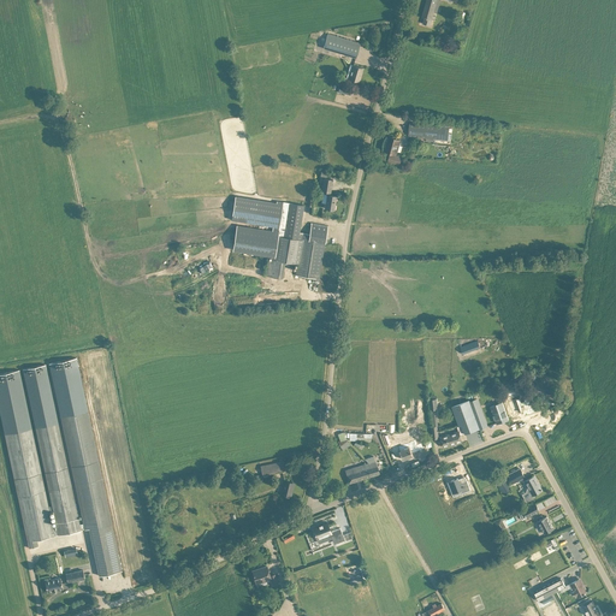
[(426,0),(422,17),(425,18),(424,23),(430,25),(437,0),(426,0)]
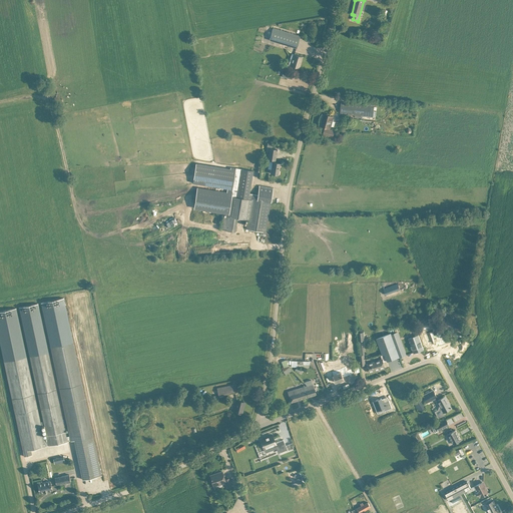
[(297,48),(301,36),(273,28),(270,40),(297,48)]
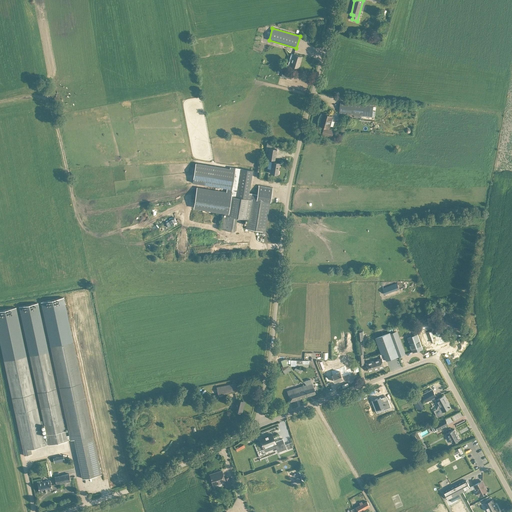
[(291,54),(288,65),(290,65),(294,66),(299,68),(300,63),(301,57),(297,55),(293,54),(291,54)]
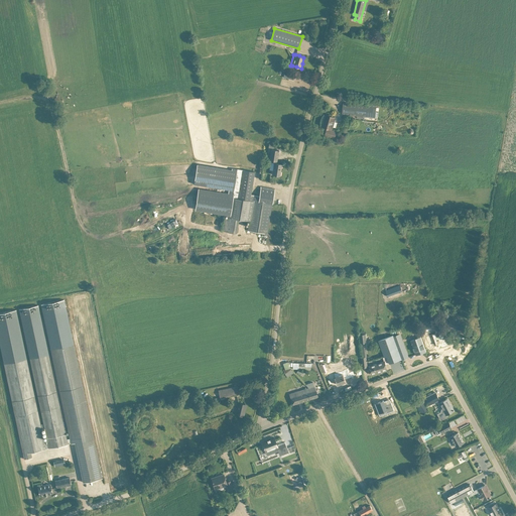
[(344,103),(342,114),(365,117),(365,113),(366,113),(367,109),(366,109),(366,106),(366,105),(344,103)]
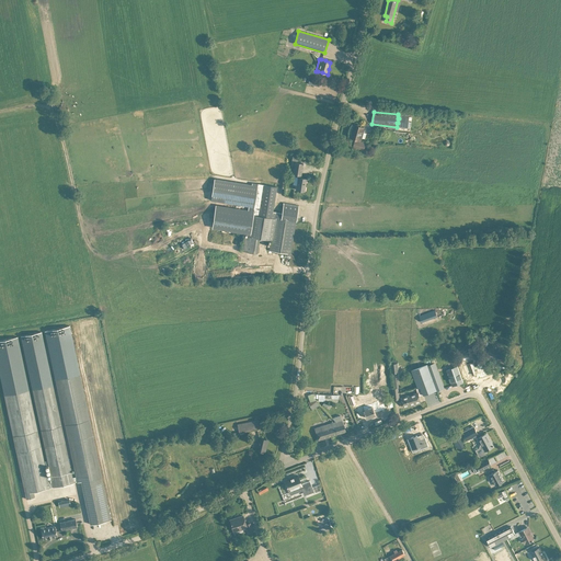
[(397,123),(397,127),(398,127),(399,127),(408,128),(409,115),(402,114),(402,116),(398,115),(398,118),(399,118),(398,123),(397,123)]
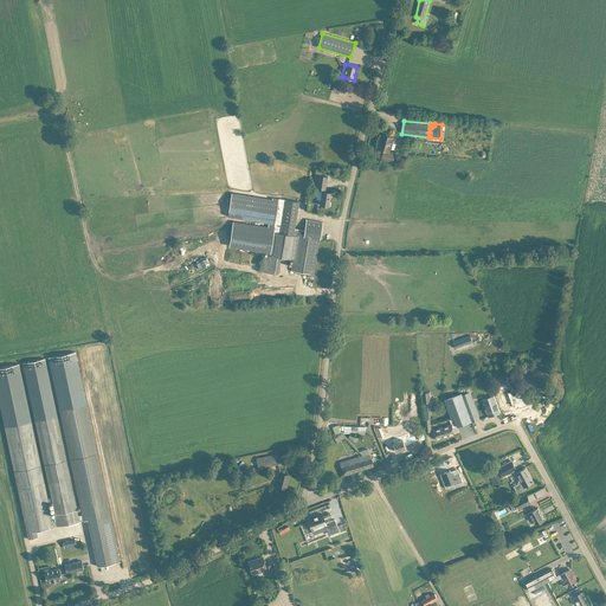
[(380,149),(385,150),(385,152),(384,152),(382,159),(393,162),(395,155),(388,153),(388,152),(389,152),(393,137),(384,135),(380,149)]
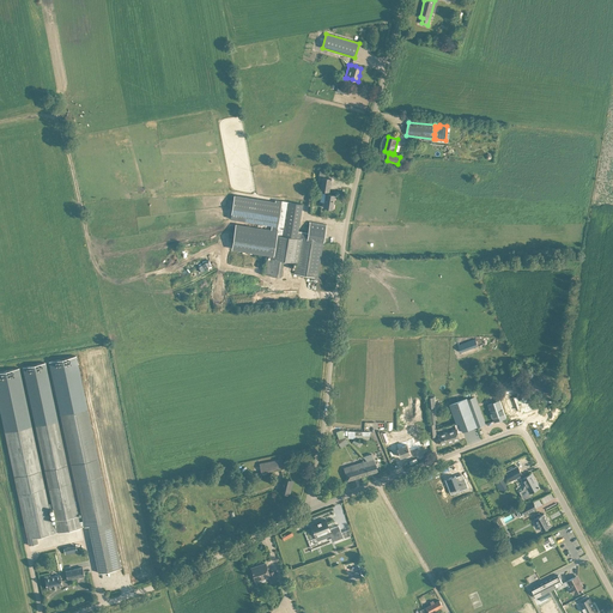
[(325,190),(326,190),(326,194),(328,194),(331,178),(322,177),(320,193),(325,193),(325,190)]
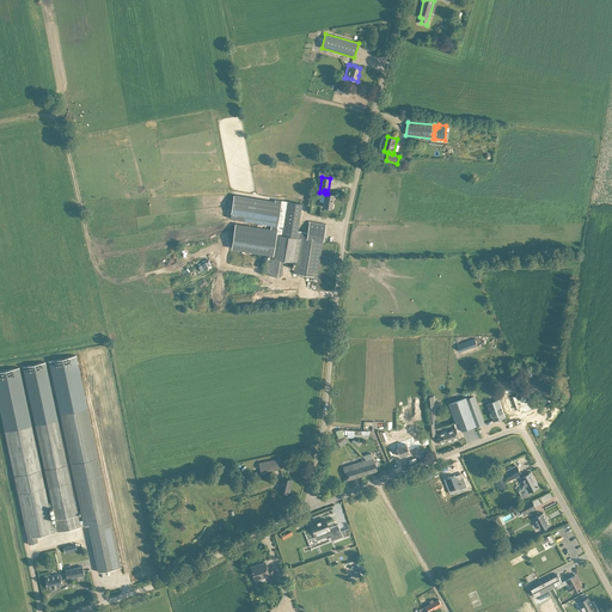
[(335,195),(328,194),(325,194),(323,207),(332,208),(335,195)]
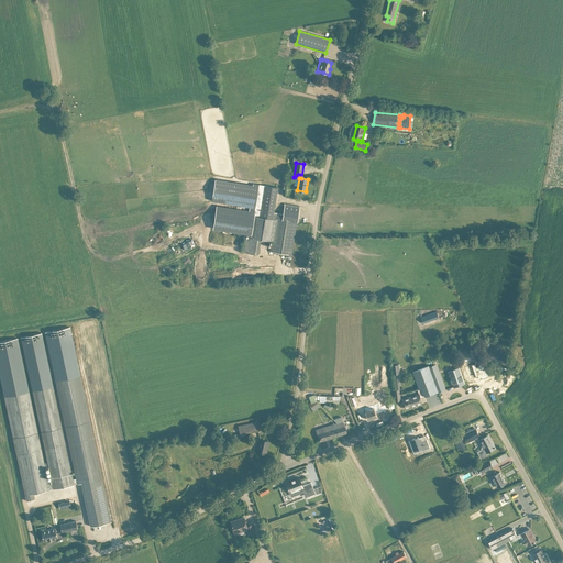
[(212,199),(211,201),(214,201),(255,208),(255,209),(250,209),(249,211),(217,206),(212,229),(247,234),(247,236),(245,236),(242,251),(258,254),(261,239),(272,241),(269,252),(286,254),(285,257),(291,257),(291,255),(291,254),(297,222),(300,206),(295,206),(285,203),(283,213),(274,212),(273,212),(276,187),(273,186),(258,184),(258,186),(255,186),(228,181),(216,179),(214,183),(214,185),(213,190),(212,199)]
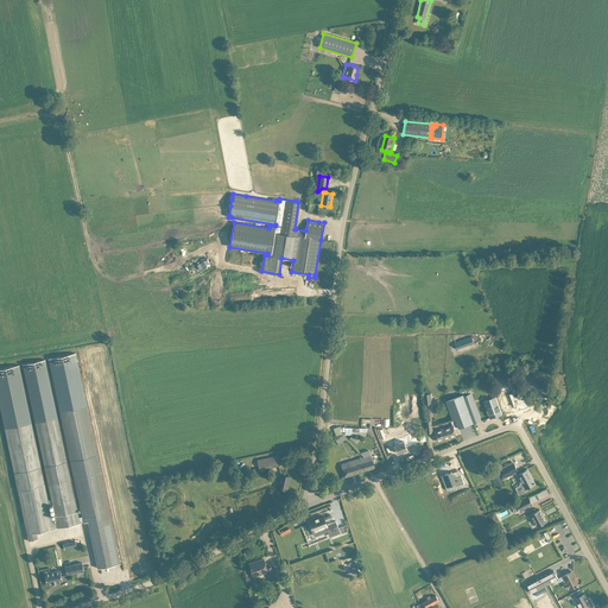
[(195,249),(195,246),(189,247),(189,245),(181,247),(183,254),(191,253),(191,249),(195,249)]
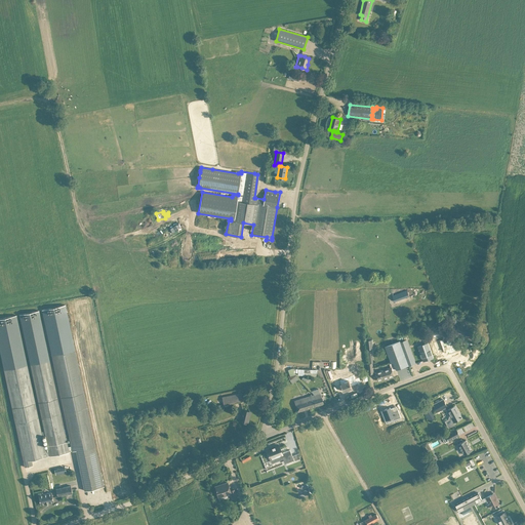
[(411,289),(396,294),(398,299),(413,295),(411,289)]
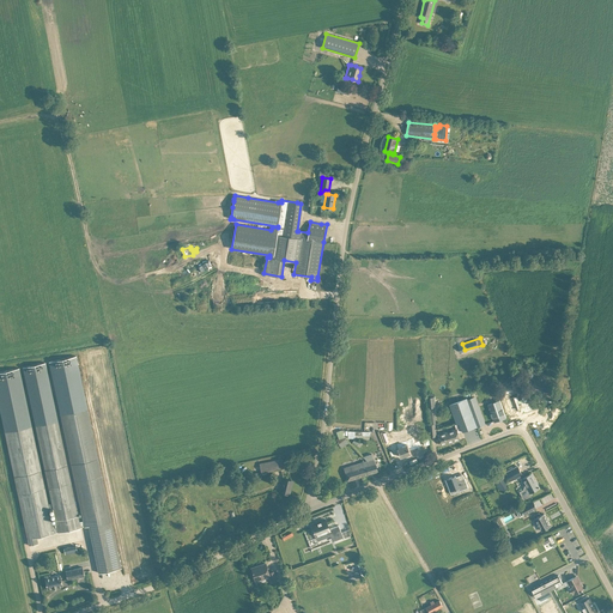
[(19,368),(0,371),(0,410),(5,431),(28,539),(29,545),(38,542),(37,536),(54,533),(54,532),(59,532),(80,527),(84,526),(84,527),(89,526),(98,572),(122,568),(87,407),(77,356),(49,362),(60,413),(83,521),(79,521),(46,362),(23,368),(55,521),(53,522),(31,425),(19,368)]
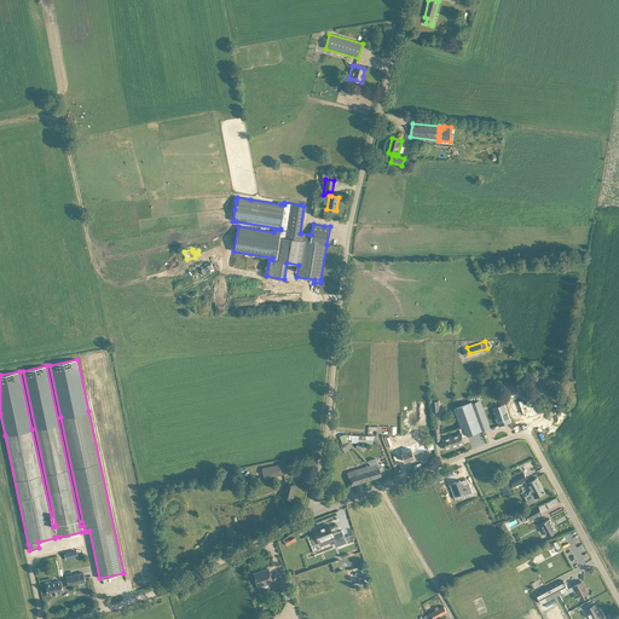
[(537,375),(528,379),(531,385),(539,382),(538,379),(541,385),(545,383),(542,375),(538,376),(538,377),(537,377),(537,375)]
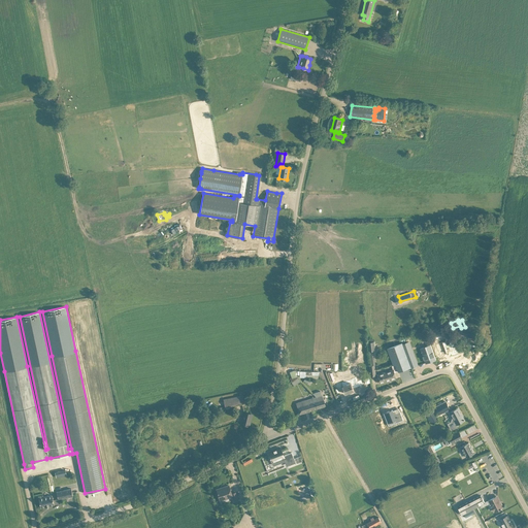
[(452,339),(435,344),(439,357),(449,354),(450,356),(459,353),(455,341),(453,342),(452,339)]
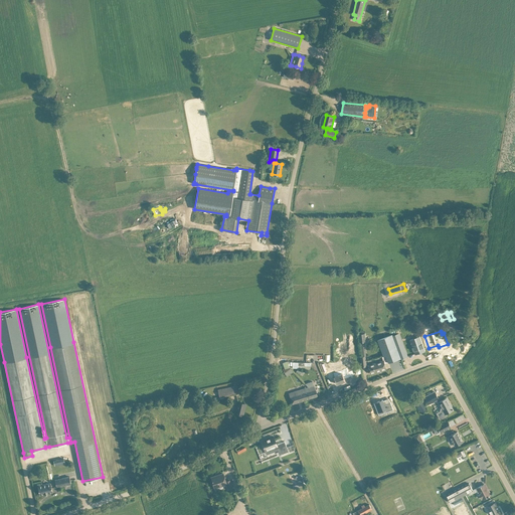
[(399,332),(392,335),(395,343),(401,358),(407,356),(408,356),(399,332)]
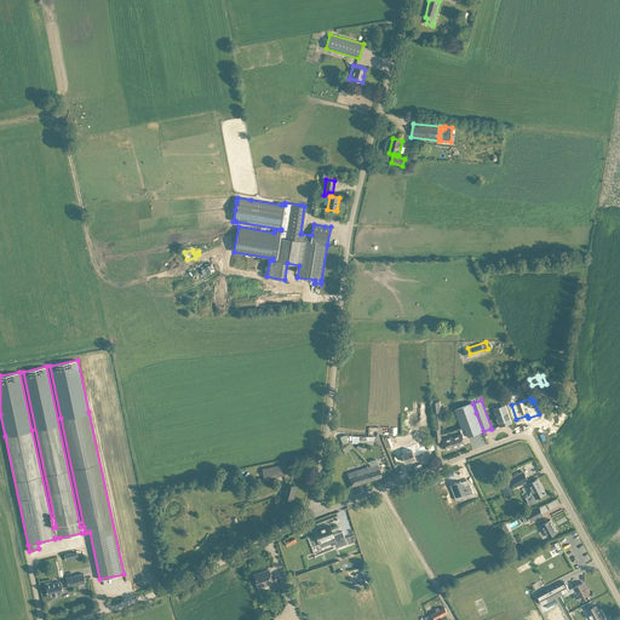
[(472,402),(454,408),(463,429),(465,428),(468,436),(469,436),(483,431),(476,413),(472,403),(472,402)]
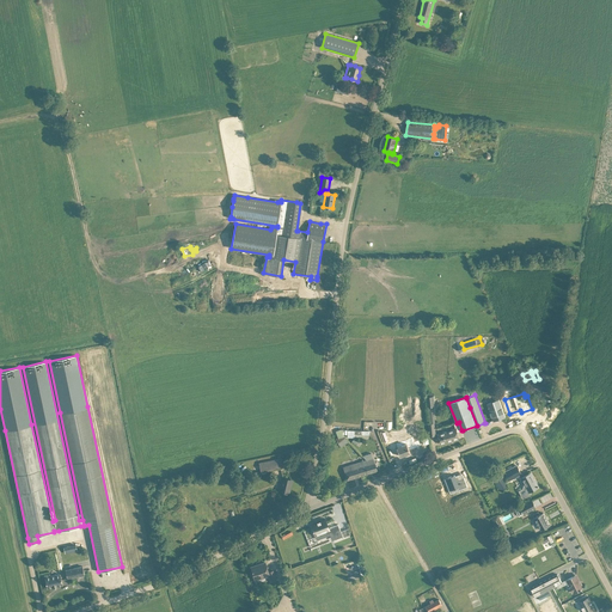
[(490,412),(491,416),(493,416),(494,421),(497,418),(499,420),(502,418),(501,417),(506,416),(505,416),(502,409),(499,399),(488,403),(490,412)]
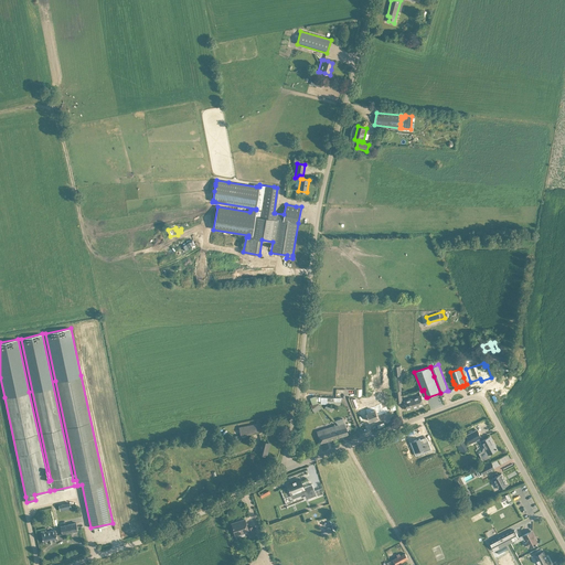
[(420,394),(404,400),(407,409),(424,405),(420,394)]
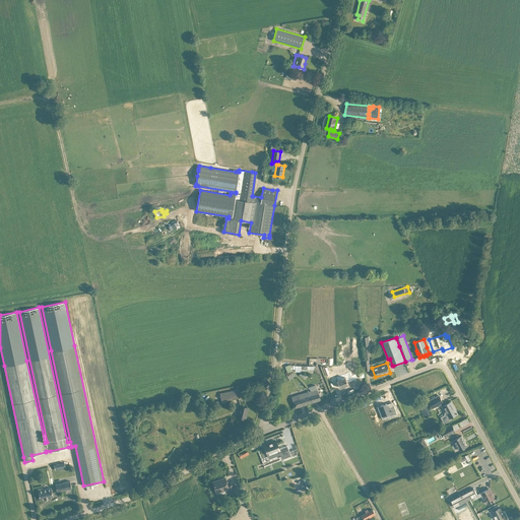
[(285,373),(288,377),(294,373),(291,370),(289,365),(285,366),(287,372),(285,373)]
